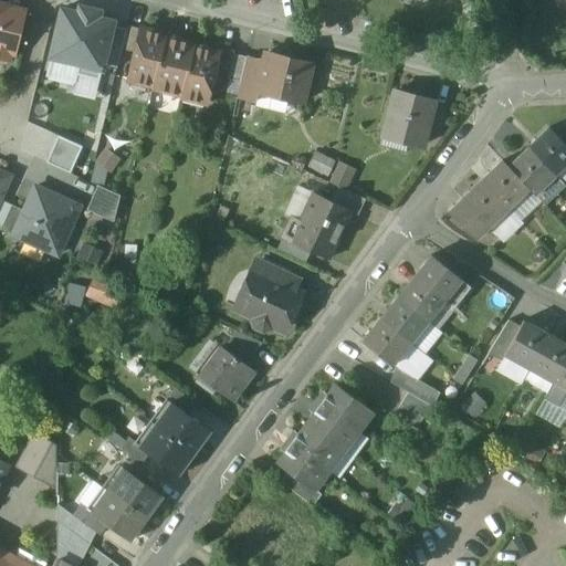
[(0,58),(9,60),(10,54),(14,54),(24,12),(7,8),(7,4),(0,2),(0,58)]
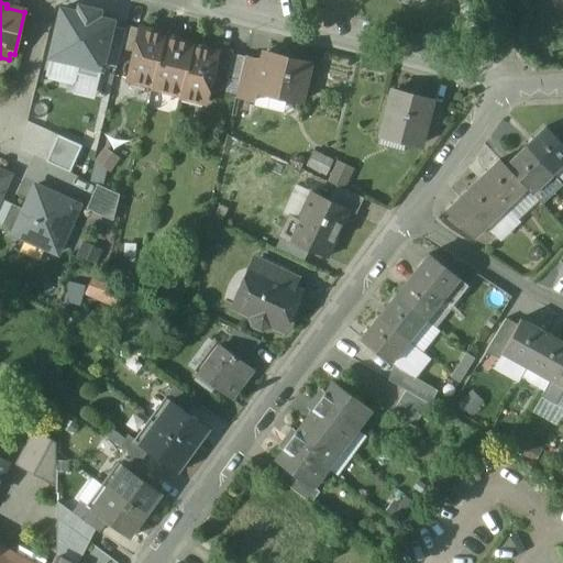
[(77,13),(62,10),(46,75),(76,83),(78,75),(99,80),(106,52),(112,23),(113,22),(98,19),(100,12),(78,7),(77,13)]
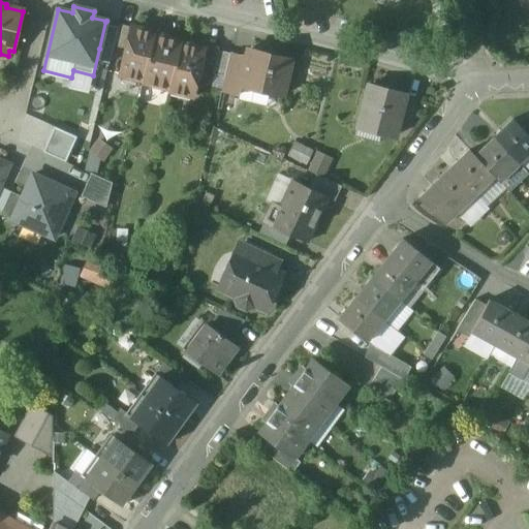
[(118,25),(105,22),(99,49),(112,52),(113,47),(118,25)]
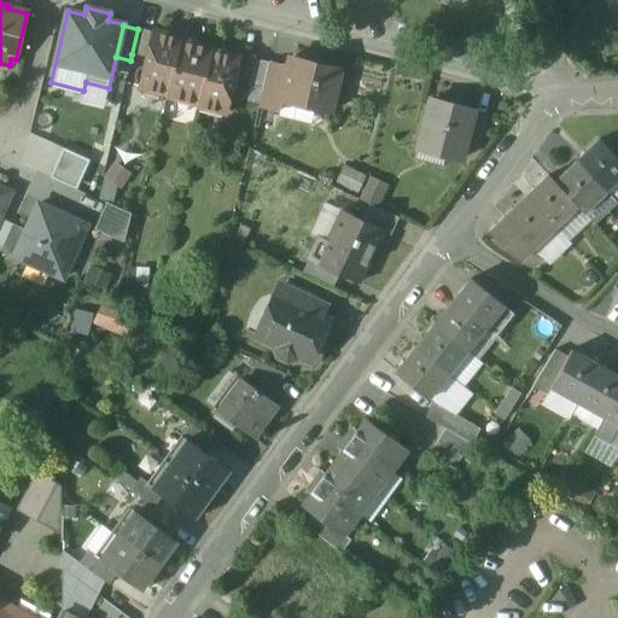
[(152,33),(139,29),(138,29),(132,54),(146,58),(152,33)]
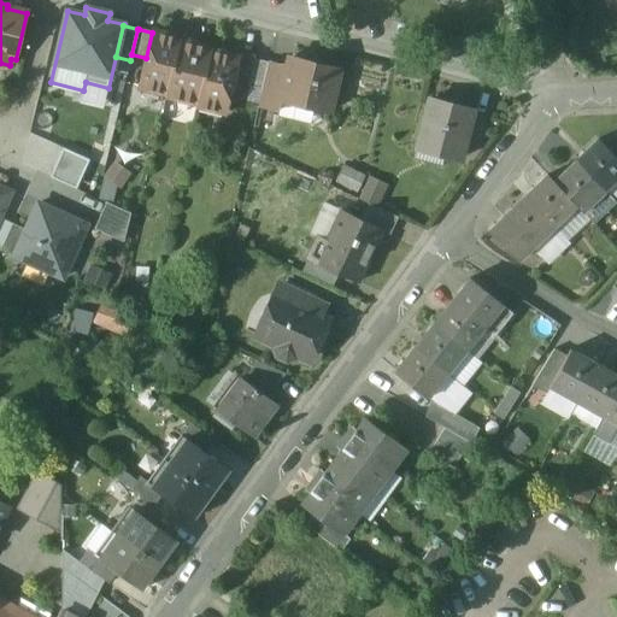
[(180,39),(152,31),(152,33),(146,58),(139,88),(166,94),(180,41),(180,39)]
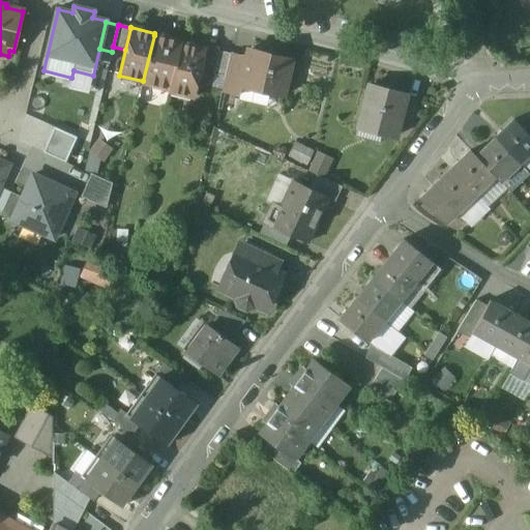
[(181,41),(154,35),(143,81),(142,83),(170,89),(180,43),(181,41)]
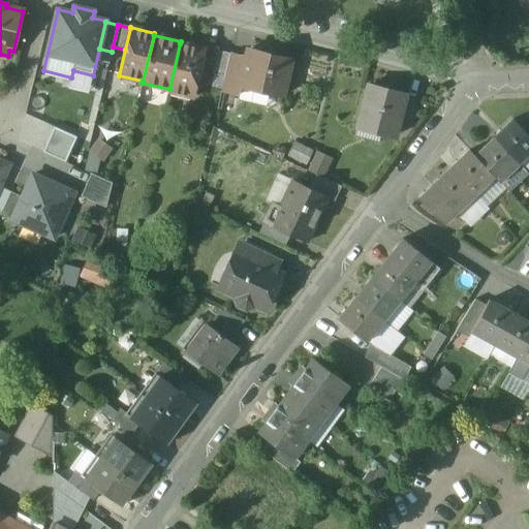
[(204,49),(180,43),(169,89),(168,91),(192,97),(199,69),(204,49)]
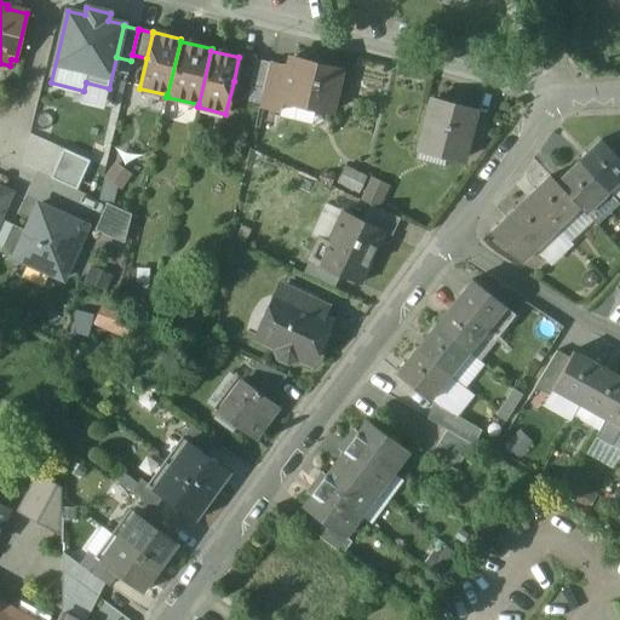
[(256,57),(240,52),(239,57),(234,81),(248,85),(256,57)]
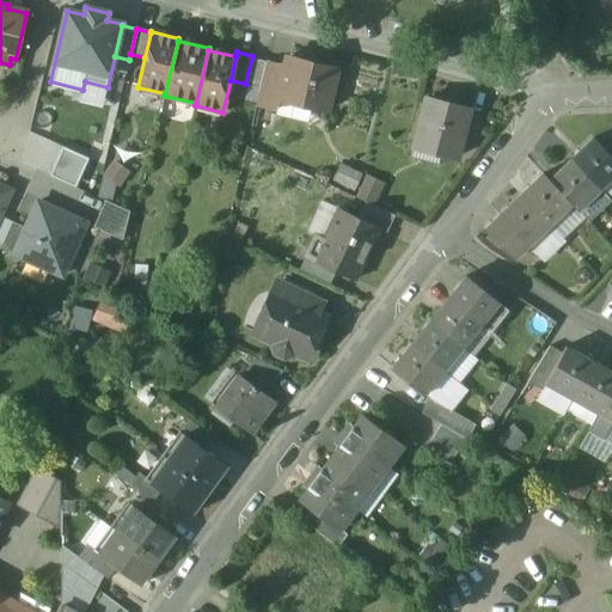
[(338,72),(287,59),(285,69),(276,101),(280,101),(328,112),(338,72)]
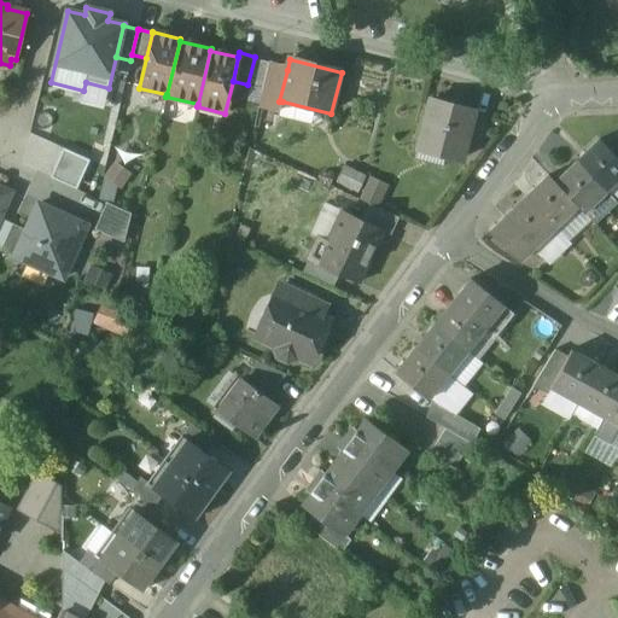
[(287,70),(268,65),(258,105),(280,111),(283,101),(279,101),(287,70)]
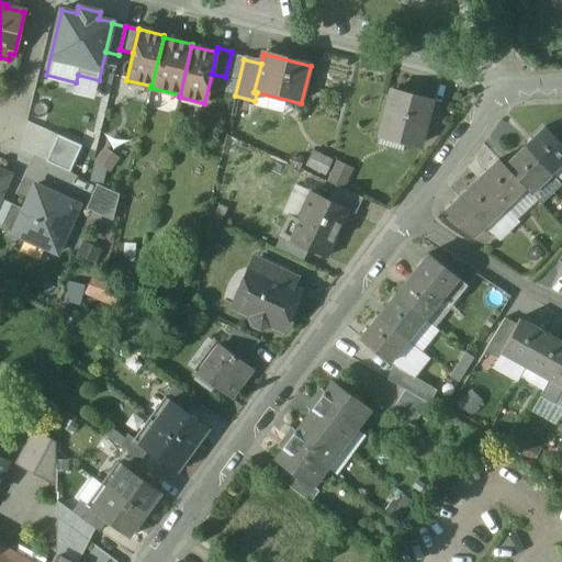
[(430,103),(391,92),(381,131),(406,136),(404,143),(419,146),(423,131),(429,105),(430,103)]
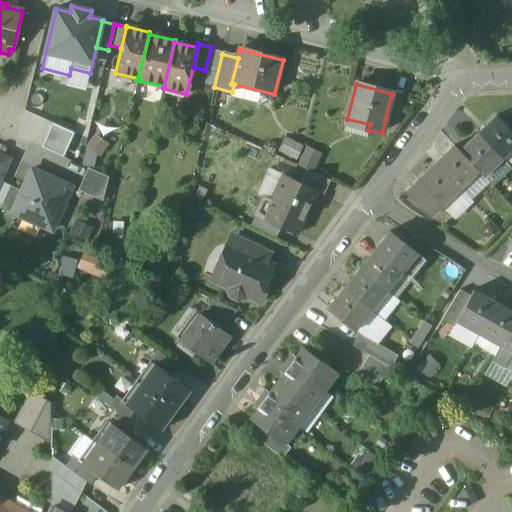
[(403,99),(391,96),(385,119),(397,122),(403,99)]
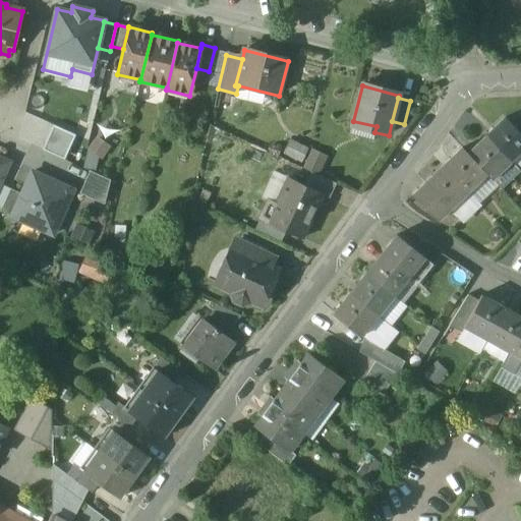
[(18,138),(42,145),(48,119),(24,114),(18,138)]
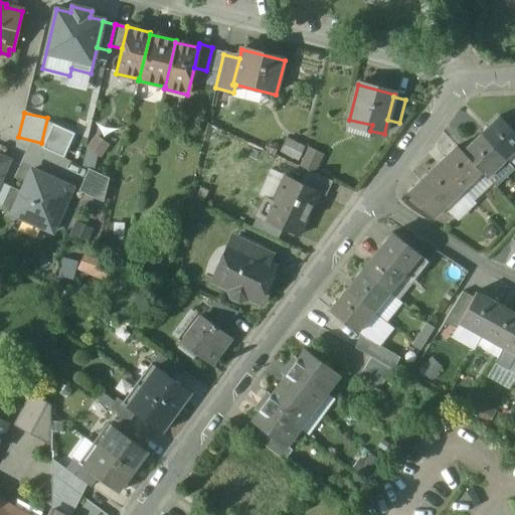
[(514,133),(510,128),(500,118),(481,136),(505,160),(514,150),(514,133)]
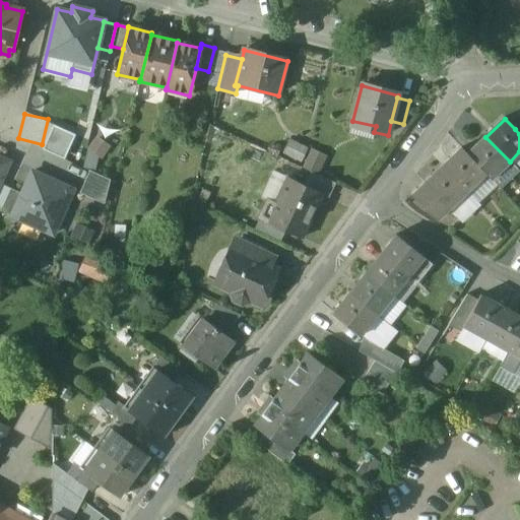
[(43,148),(63,157),(73,135),(53,126),(43,148)]
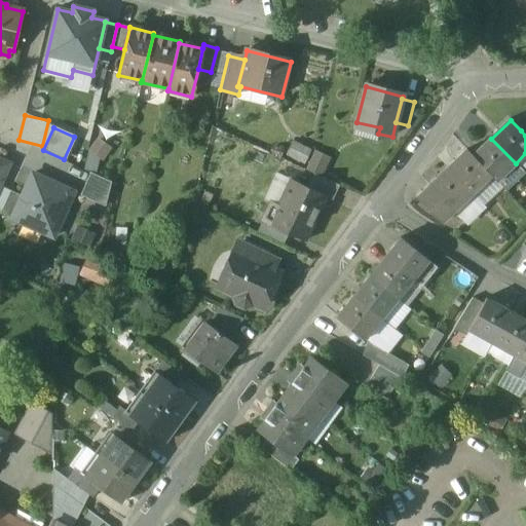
[(81,162),(94,171),(109,145),(96,138),(81,162)]
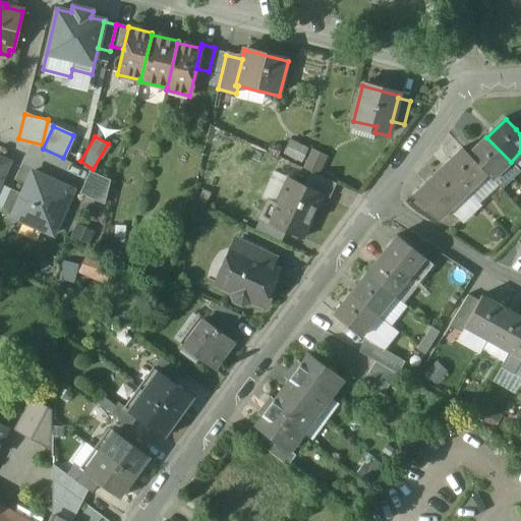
[(511,162),(486,137),(467,156),(485,175),(488,178),(499,167),(503,170),(511,162)]
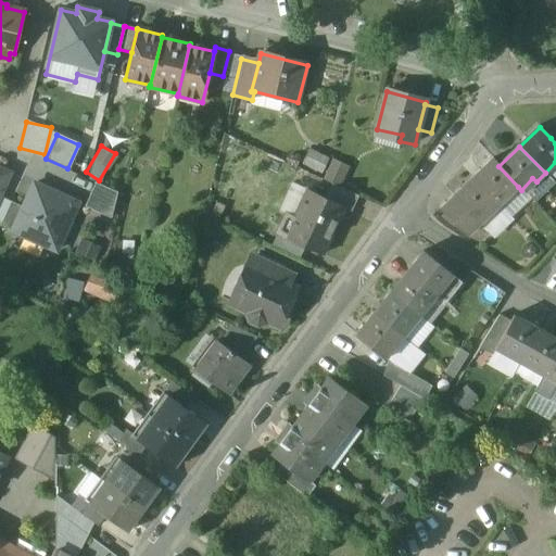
[(324,194),(330,180),(340,185),(349,165),(310,148),(294,181),(324,194)]
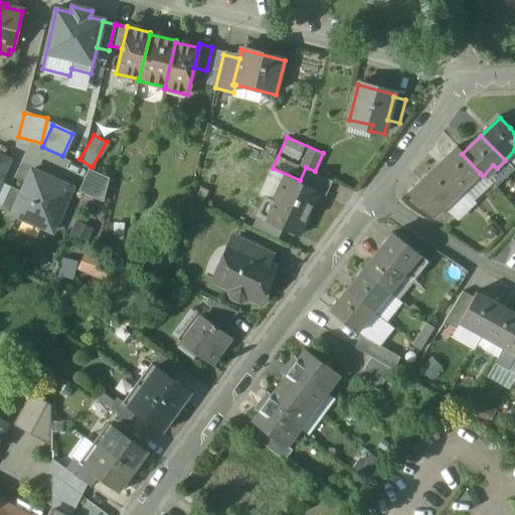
[(462,154),(456,148),(438,165),(462,190),(480,173),(462,154)]
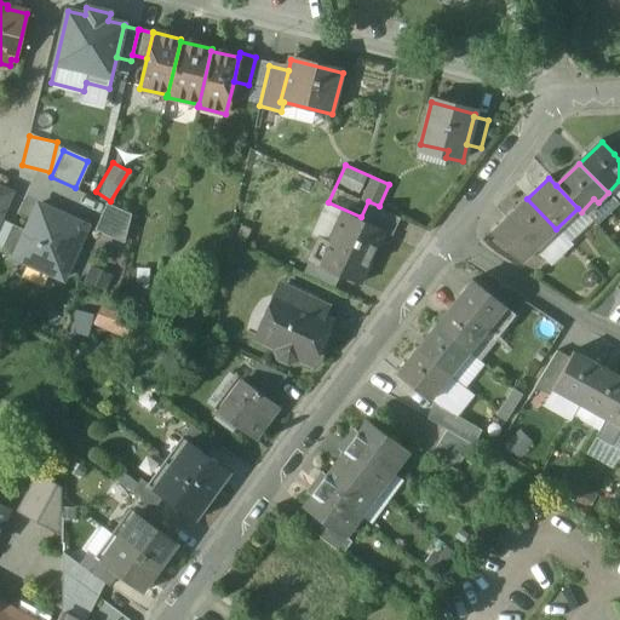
[(0,217),(11,193),(0,188),(0,217)]
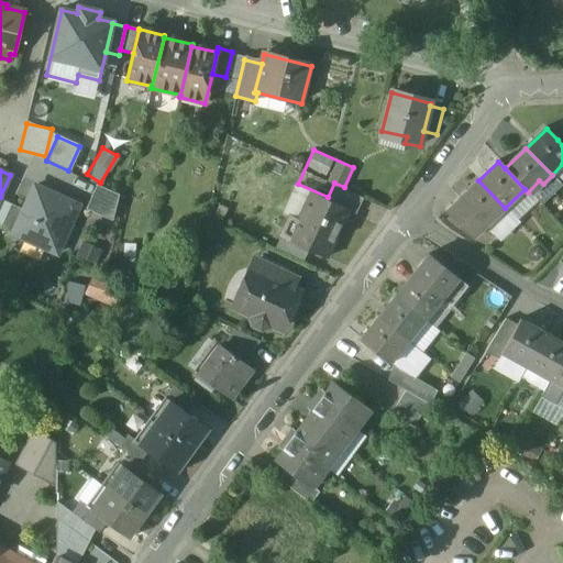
[(543,184),(531,195),(542,206),(562,186),(552,175),(543,184)]
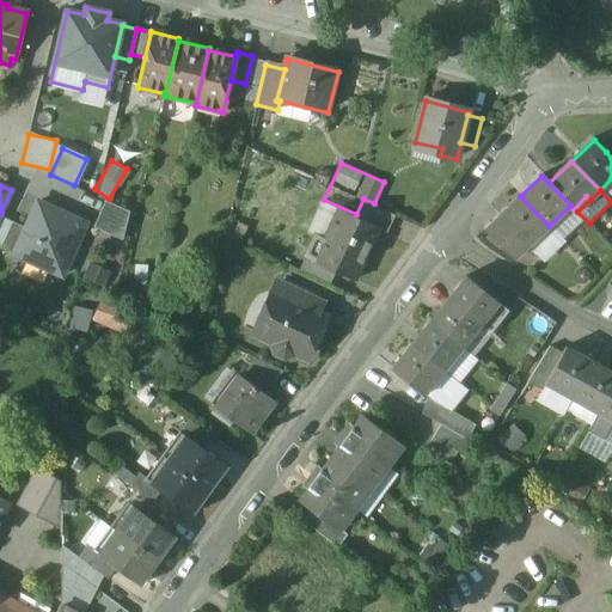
[(520,196),(499,216),(527,246),(549,226),(520,196)]
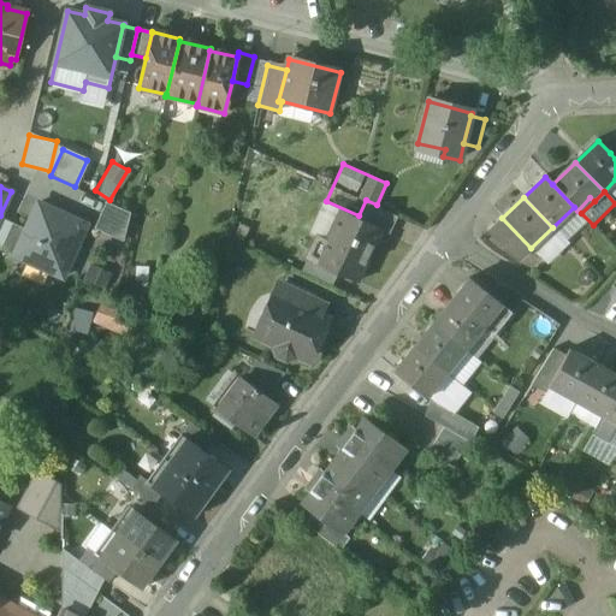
[(590,197),(578,211),(581,213),(594,201),(590,197)]
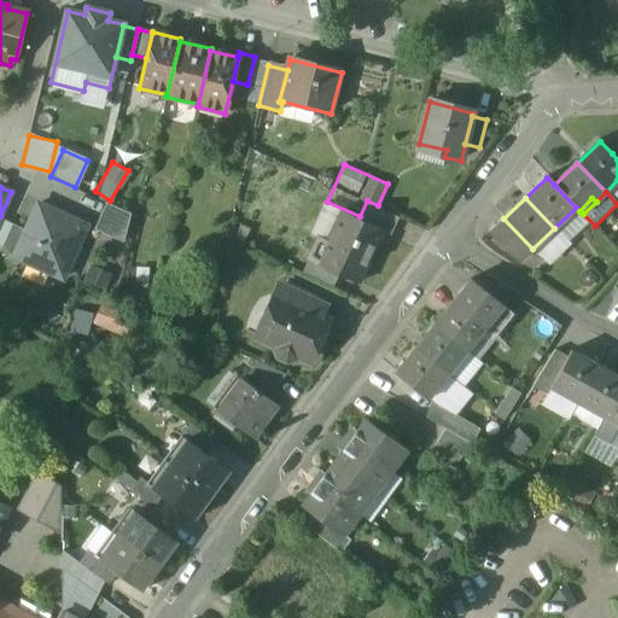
[(88,225),(35,202),(23,229),(11,256),(64,280),(88,225)]
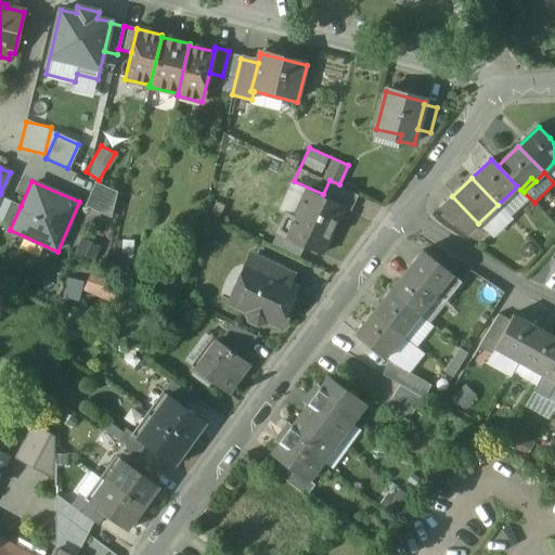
[(357,196),(331,183),(324,198),(341,206),(341,208),(349,213),(357,196)]
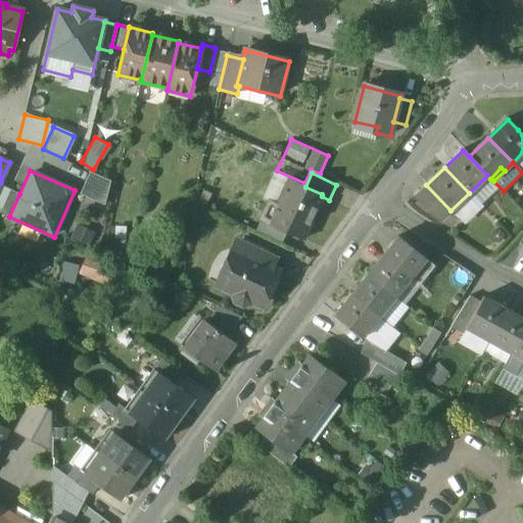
[(109,182),(91,174),(82,194),(106,205),(109,182)]
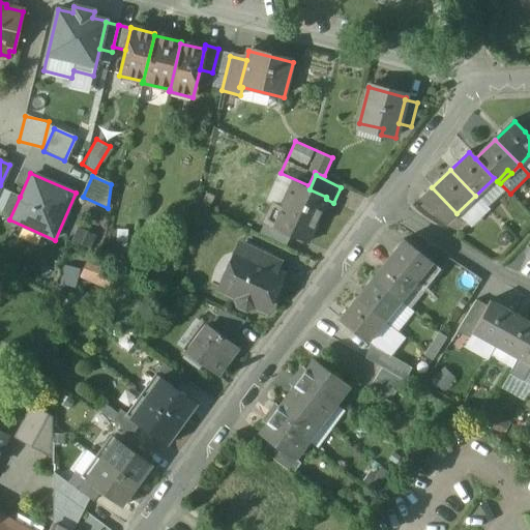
[(310,189),(292,181),(280,208),(271,204),(263,224),(305,243),(326,199),(326,197),(310,189)]
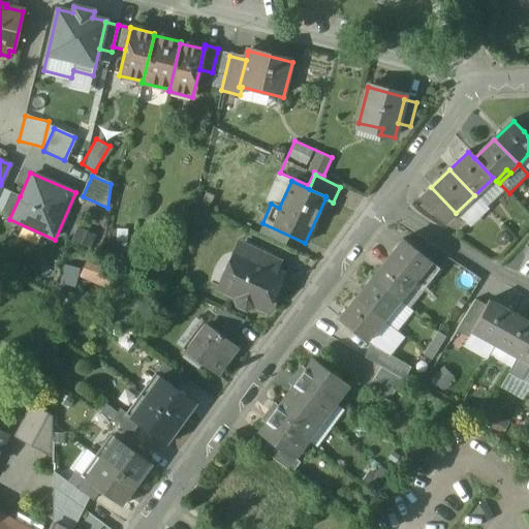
[(431,187),(419,198),(443,225),(456,213),(431,187)]
